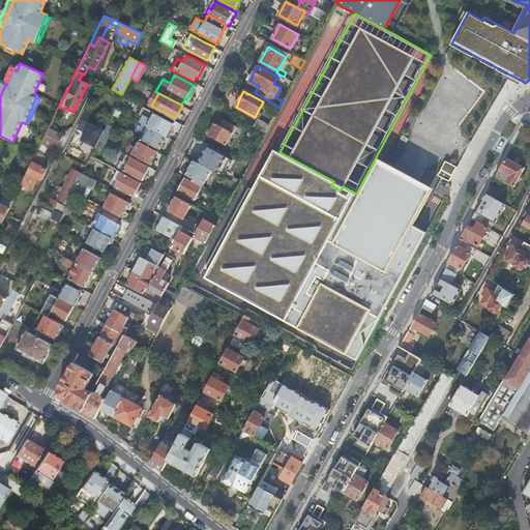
[(268,107),(276,112),(280,107),(271,102),(268,107)]
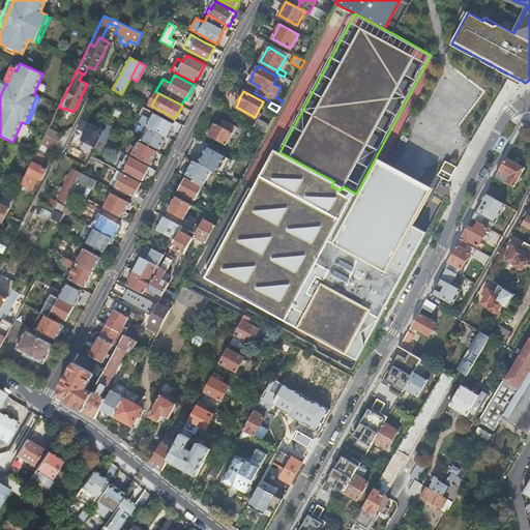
[(139,122),(142,123),(147,126),(166,137),(172,124),(142,108),(139,114),(142,116),(141,118),(139,122)]
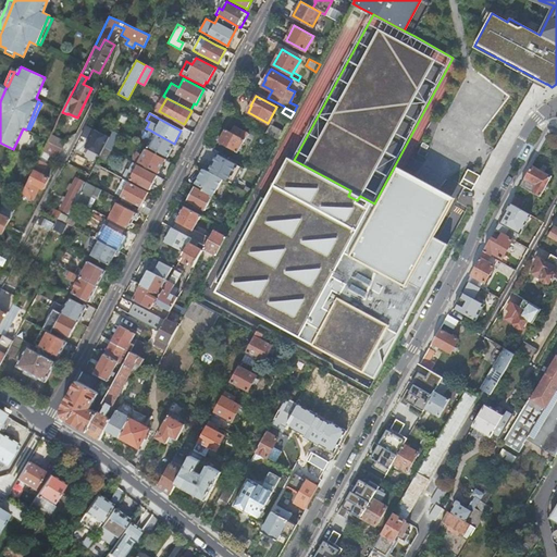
[(237,152),(248,133),(234,124),(231,131),(225,128),(218,141),(237,152)]
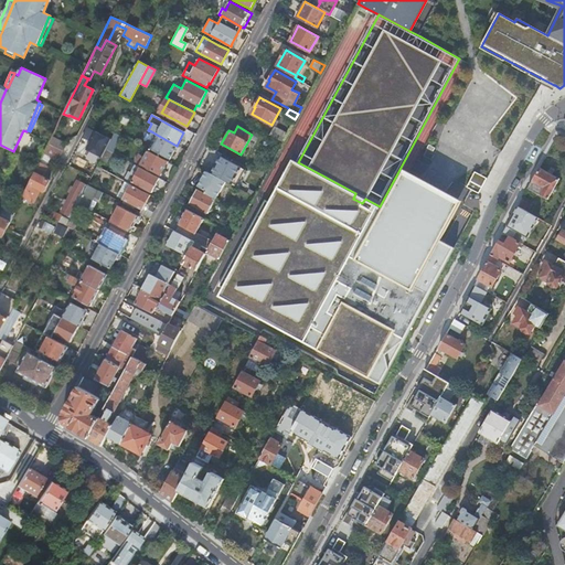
[(270,135),(283,141),(284,141),(287,134),(275,126),(270,135)]
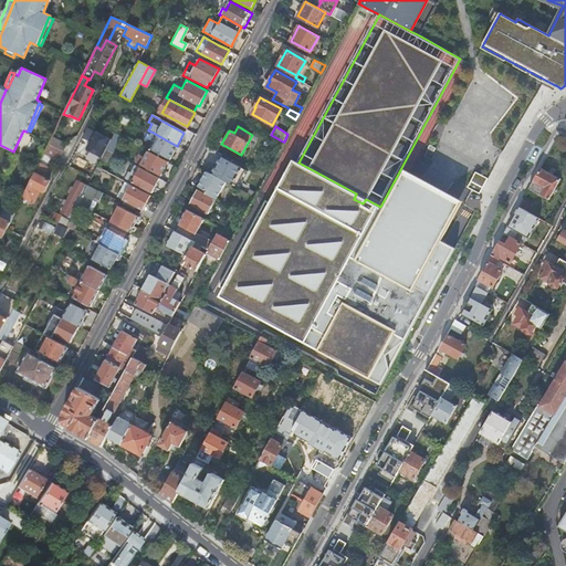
[(98,158),(105,145),(87,135),(85,139),(84,138),(79,148),(98,158)]
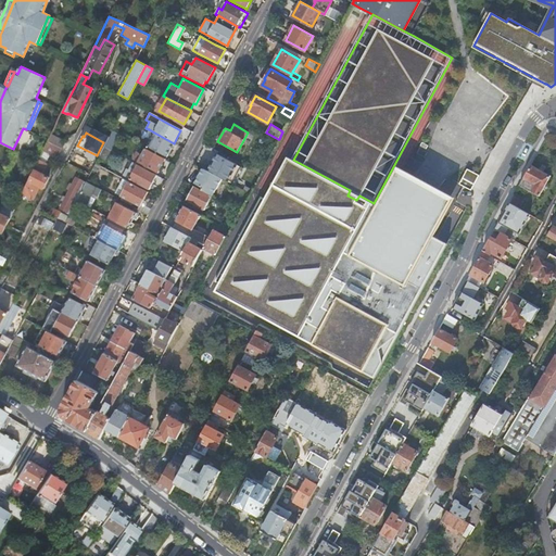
[(166,156),(174,143),(154,133),(148,147),(166,156)]
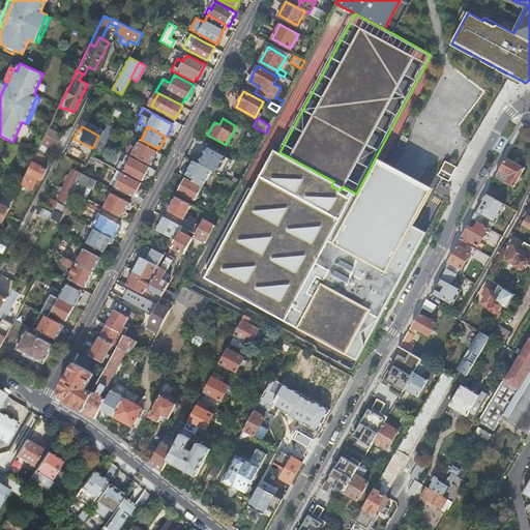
[(61,135),(49,127),(46,135),(57,141),(58,141),(61,135)]
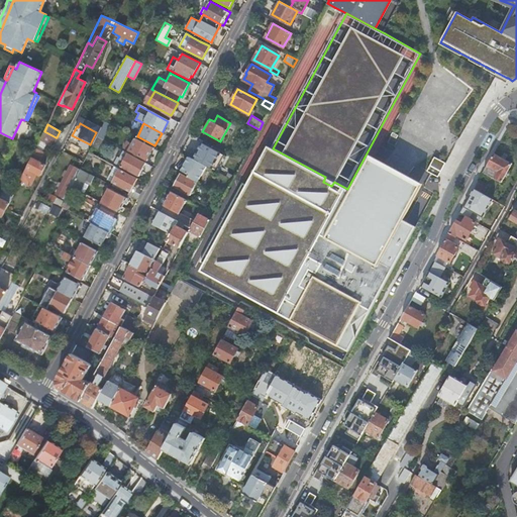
[(56,137),(44,131),(39,140),(35,148),(20,180),(31,185),(36,174),(39,175),(44,165),(39,163),(43,152),(42,151),(46,143),(52,146),(56,137)]
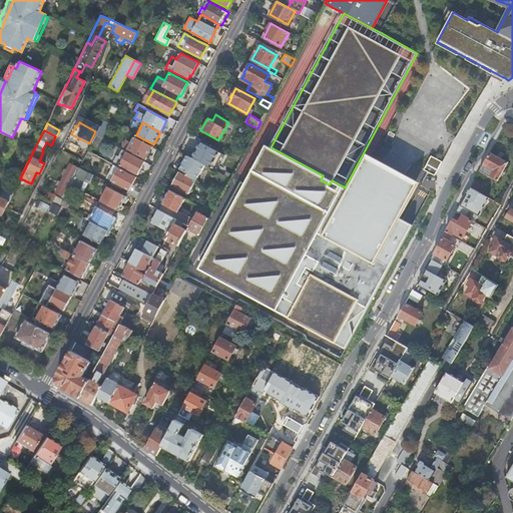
[(384,139),(392,144),(396,136),(388,132),(384,139)]
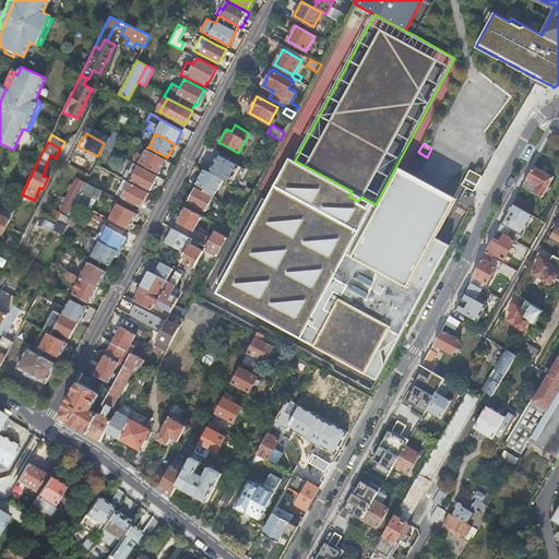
[(166,159),(146,150),(139,164),(158,174),(166,159)]
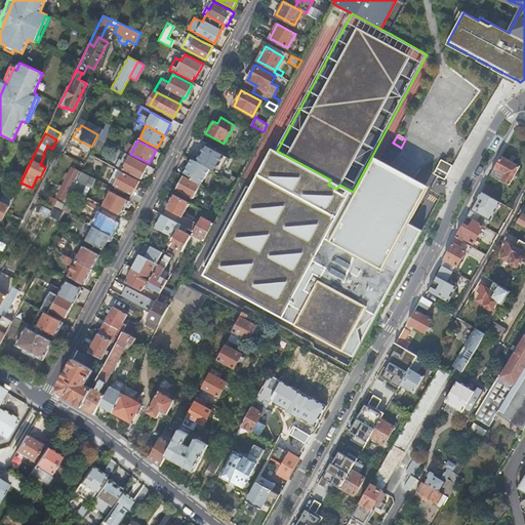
[(196,161),(209,168),(212,163),(217,167),(224,156),(205,146),(196,161)]
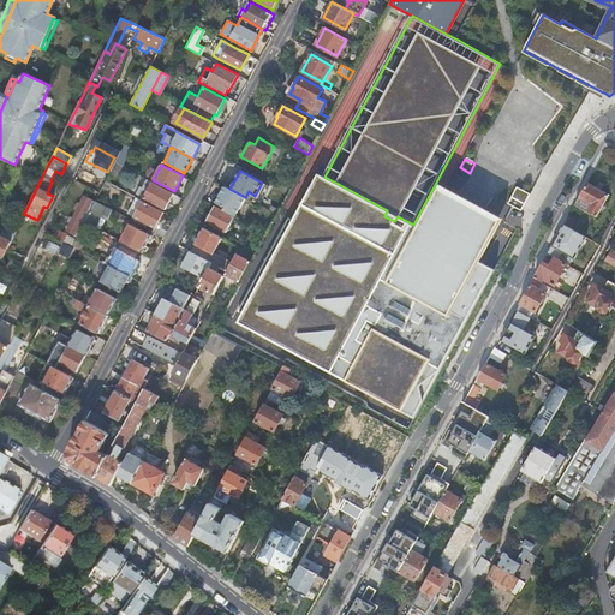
[(238,322),(415,417),(495,269),(413,225),(398,216),(394,221),(384,216),(387,210),(324,177),(318,174),(293,220),(288,218),(238,311),(243,314),(238,322)]
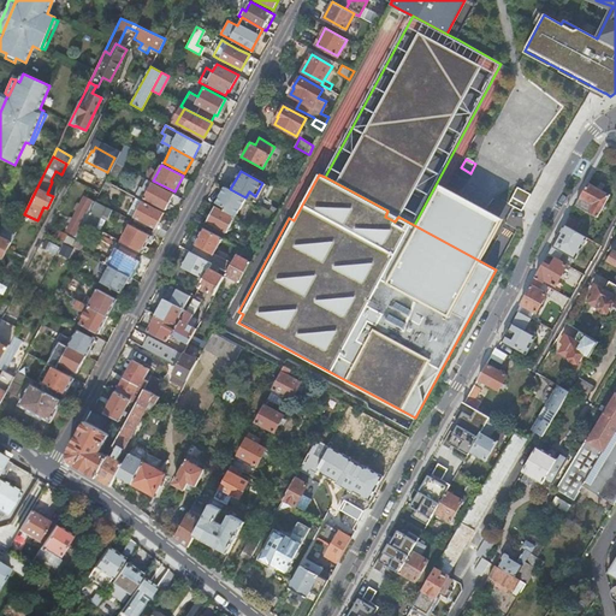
[(610,194),(588,182),(575,205),(597,217),(610,194)]
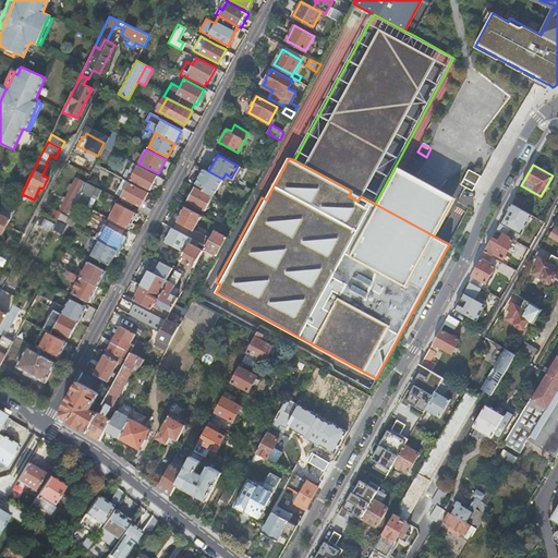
[(157,176),(137,166),(130,180),(149,190),(157,176)]
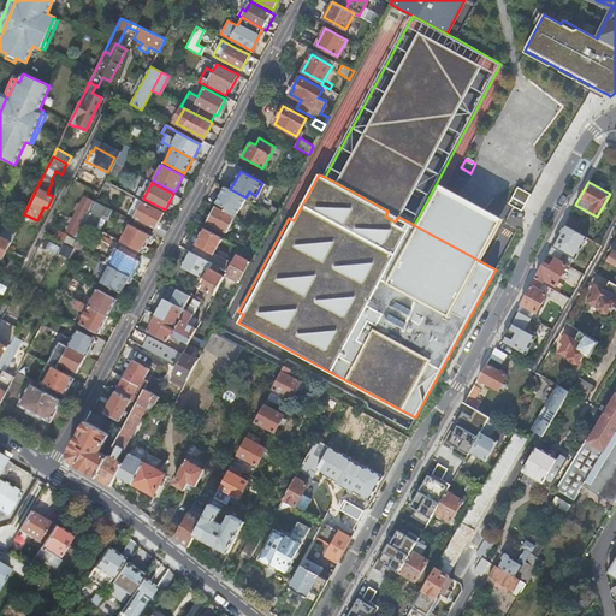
[(235,217),(246,197),(230,189),(225,187),(217,202),(225,207),(224,211),(235,217)]
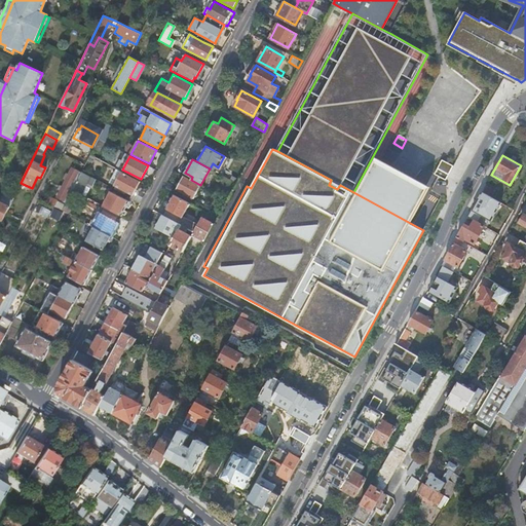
[(434,175),(445,181),(453,166),(442,160),(434,175)]
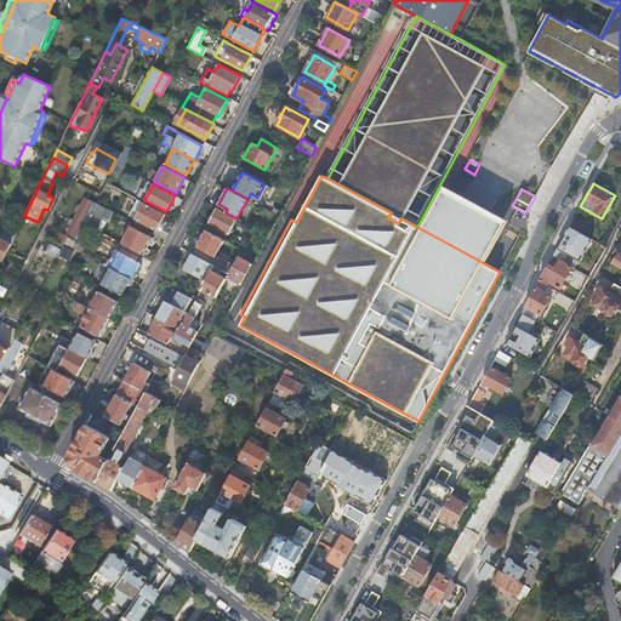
[(66,233),(74,238),(92,203),(84,198),(66,233)]
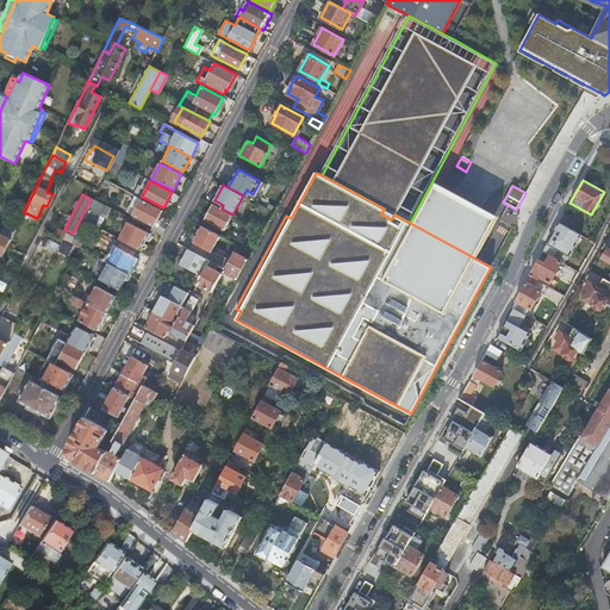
[(141,199),(134,195),(128,207),(134,211),(141,199)]
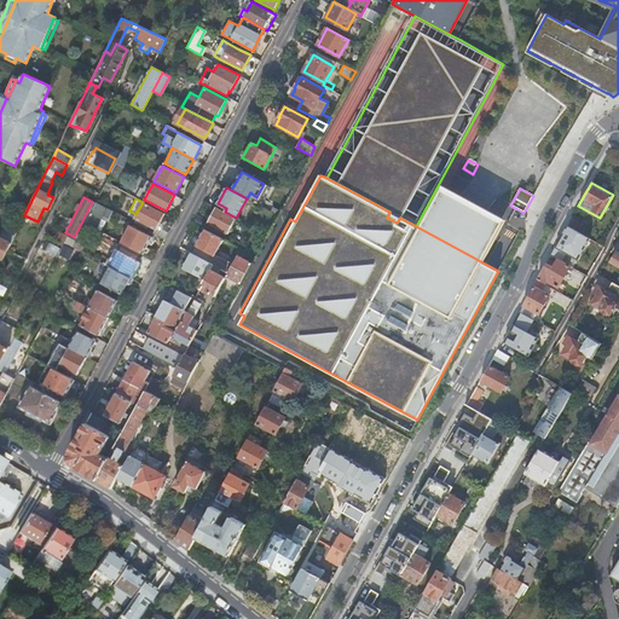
[(106,208),(94,202),(85,223),(96,229),(103,215),(108,218),(111,210),(106,208)]
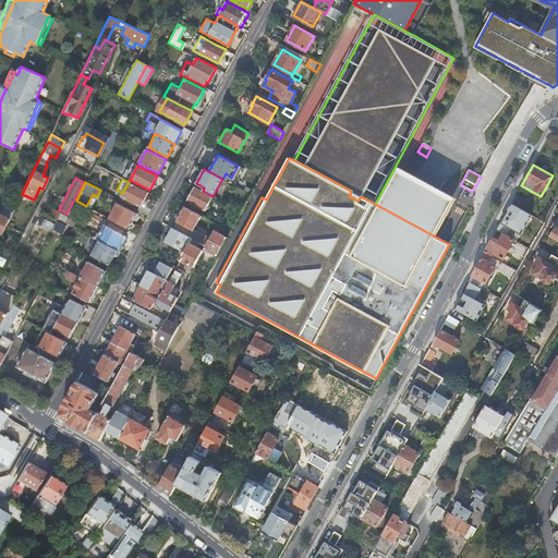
[(140,206),(142,203),(147,192),(129,182),(122,193),(121,196),(140,206)]
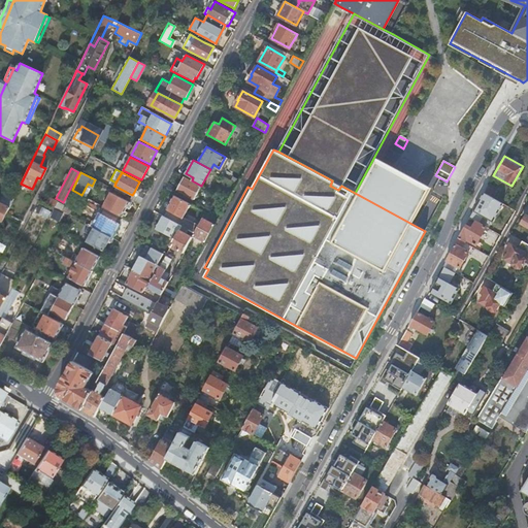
[(194,199),(201,186),(192,180),(185,176),(176,190),(194,199)]
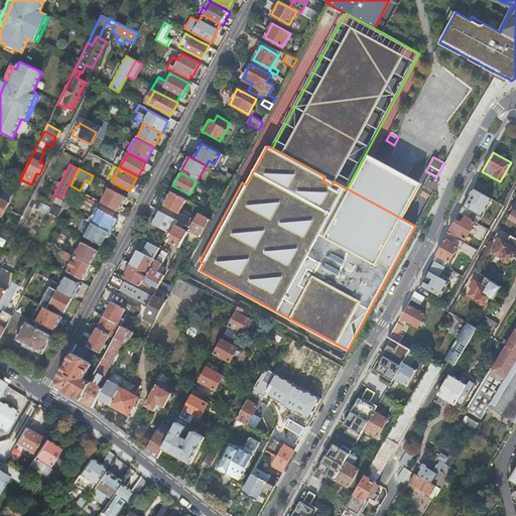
[(478,179),(473,187),(481,192),(486,183),(482,181),(478,179)]
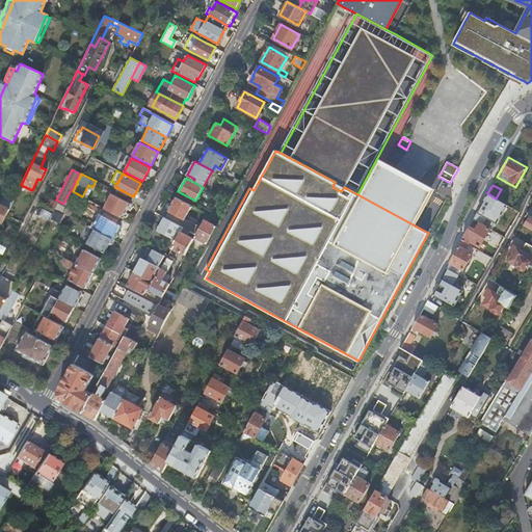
[(120,216),(123,218),(130,204),(109,192),(105,202),(107,203),(104,208),(105,209),(120,216)]
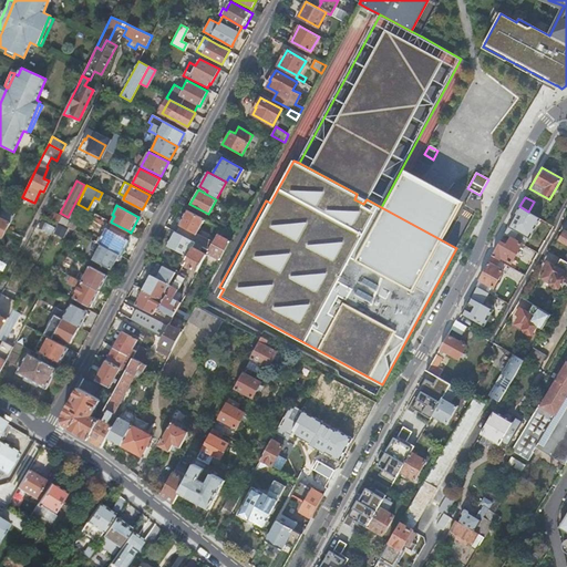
[(141,213),(151,218),(154,212),(144,206),(142,209),(141,213)]
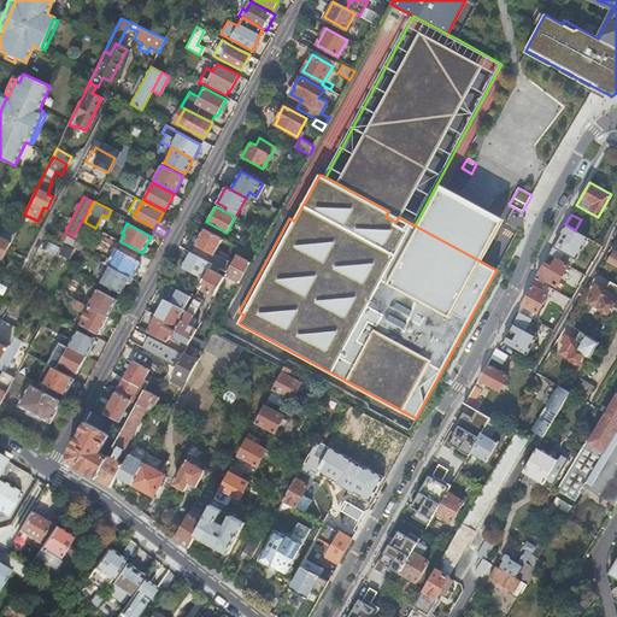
[(575,230),(565,224),(551,252),(556,254),(559,248),(565,252),(577,231),(575,230)]
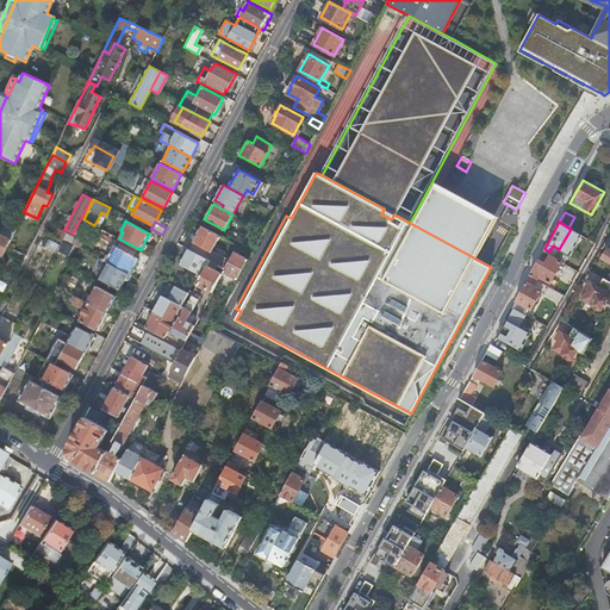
[(211,251),(221,235),(201,225),(193,241),(193,242),(190,249),(204,256),(207,249),(211,251)]
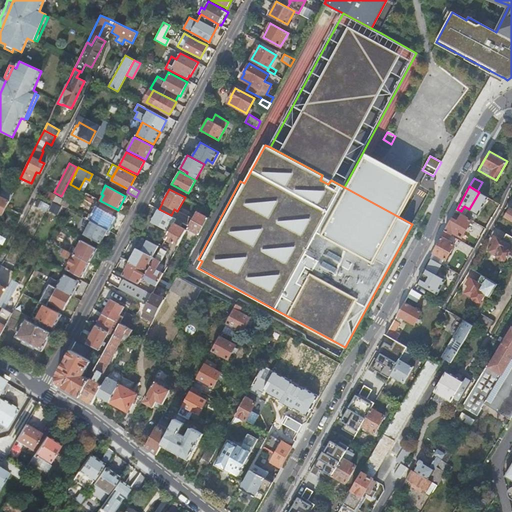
[(0,196),(9,201),(12,195),(2,190),(0,193),(0,196)]
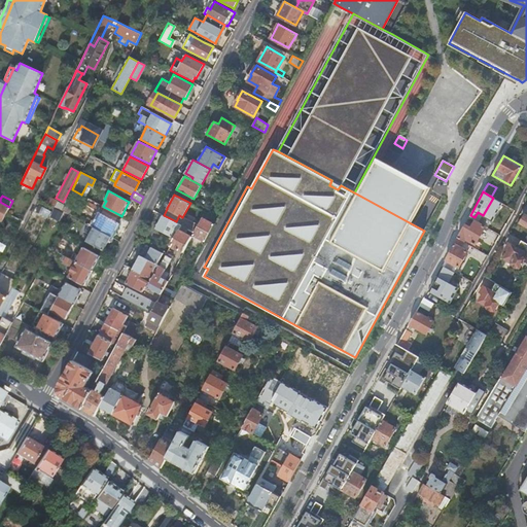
[(49,197),(47,203),(54,206),(57,201),(49,197)]
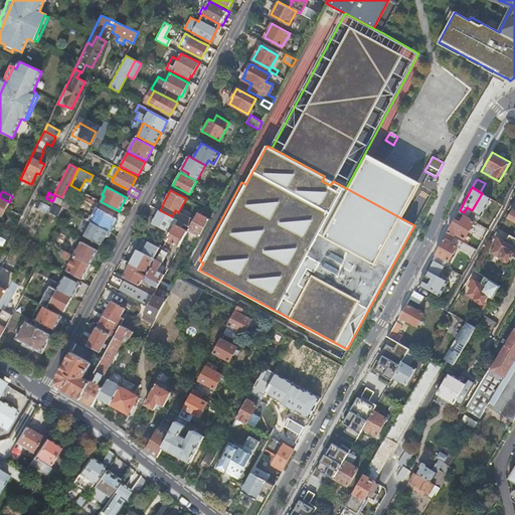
[(55,196),(52,201),(59,205),(62,200),(55,196)]
